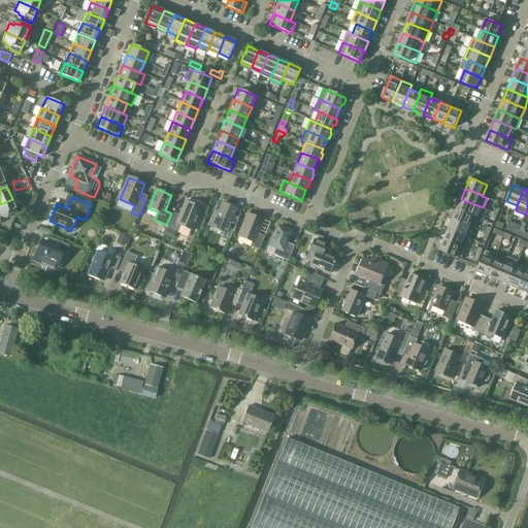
[(8,217),(18,212),(12,199),(0,204),(0,215),(1,215),(2,217),(7,215),(8,217)]
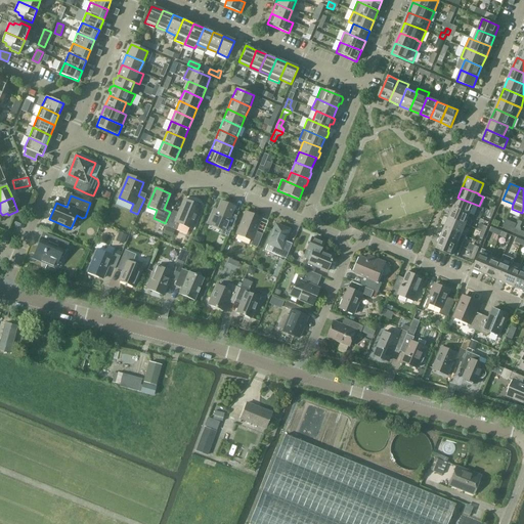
[(453,208),(470,214),(474,204),(457,198),(453,208)]
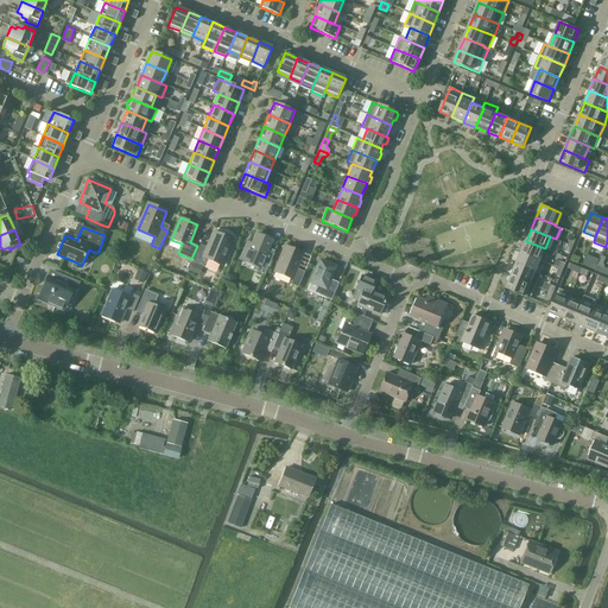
[(222,266),(233,240),(214,232),(207,247),(201,245),(192,263),(204,267),(207,260),(222,266)]
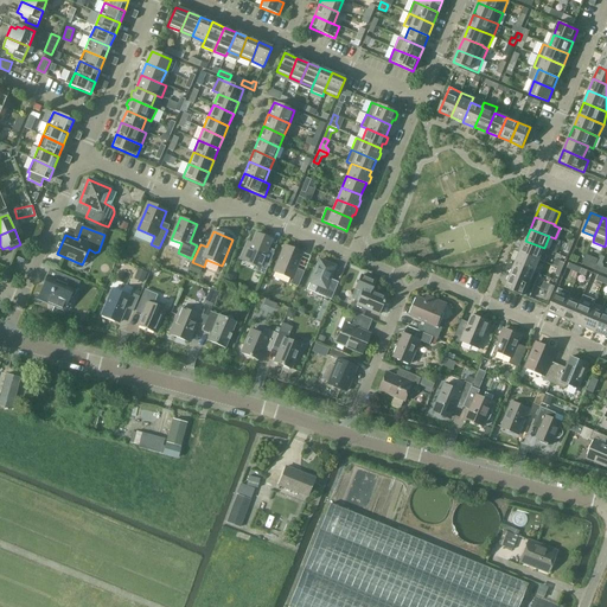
[(242,255),(259,262),(255,270),(264,275),(274,253),(267,250),(272,240),(256,234),(251,244),(247,242),(242,255)]
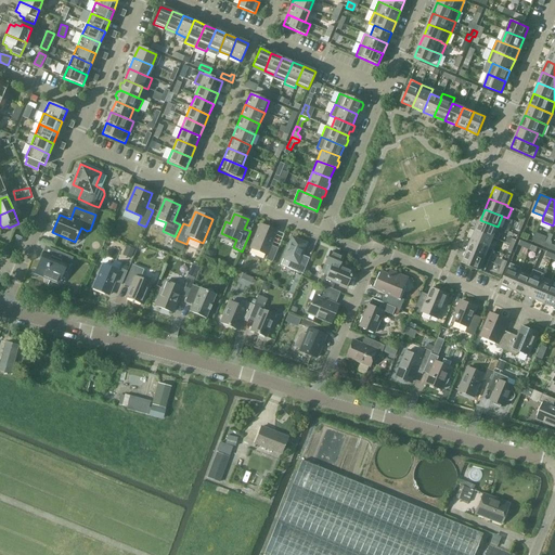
[(498,227),(480,220),(476,230),(493,237),(493,239),(498,241),(500,235),(499,231),(497,230),(498,227)]
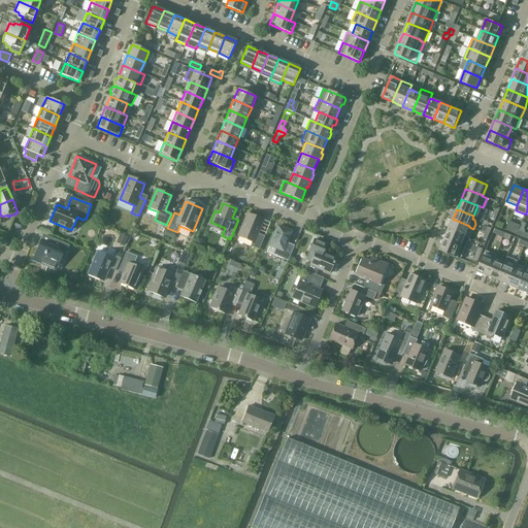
[(259,250),(264,236),(258,234),(263,221),(246,213),(238,236),(254,242),(253,246),(259,250)]
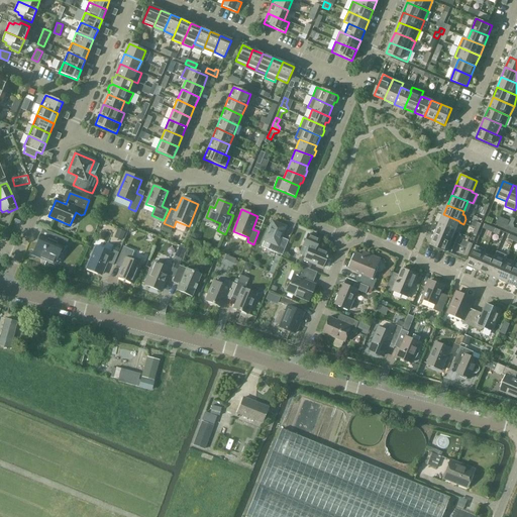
[(455,231),(459,222),(459,221),(443,214),(439,224),(455,231)]
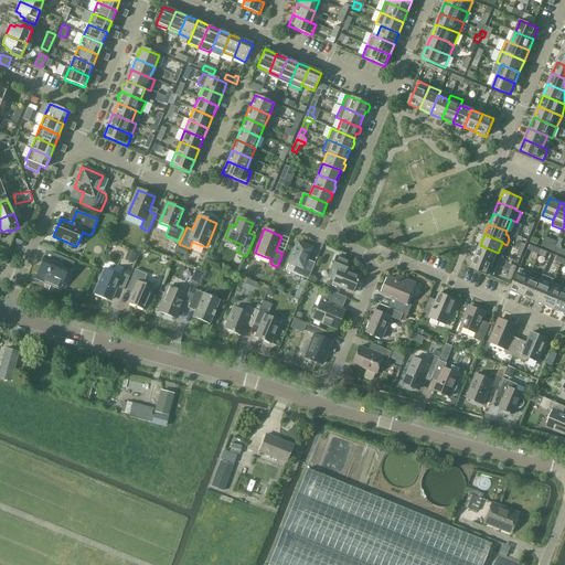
[(297,243),(289,263),(286,270),(292,273),(308,279),(315,263),(307,259),(311,248),(297,243)]
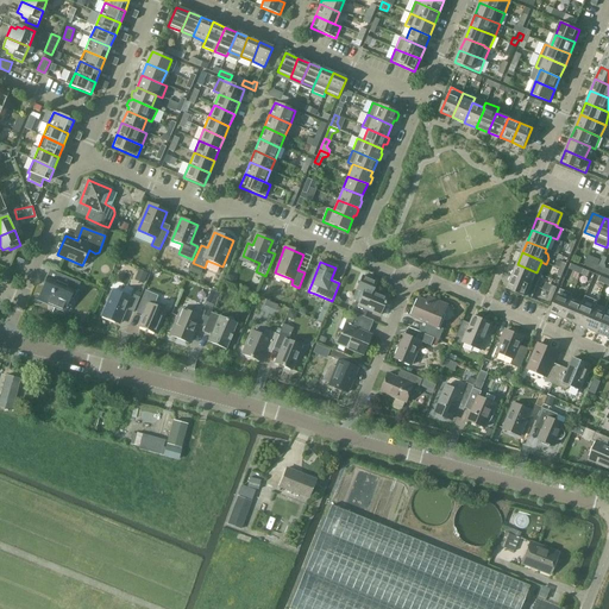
[(512,276),(537,287),(541,275),(537,272),(518,264),(512,276)]
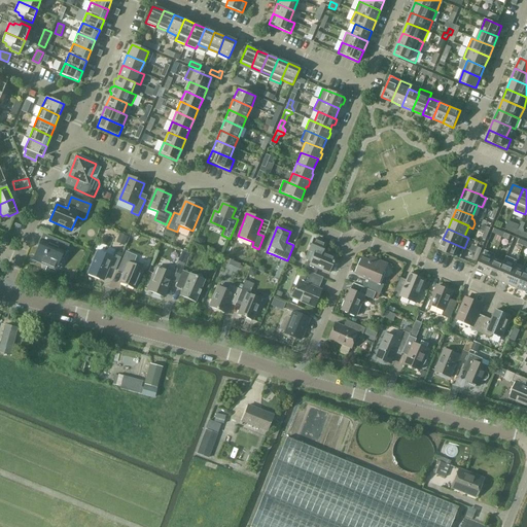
[(69,245),(51,237),(43,234),(40,240),(41,241),(33,259),(56,269),(61,258),(63,259),(69,245)]
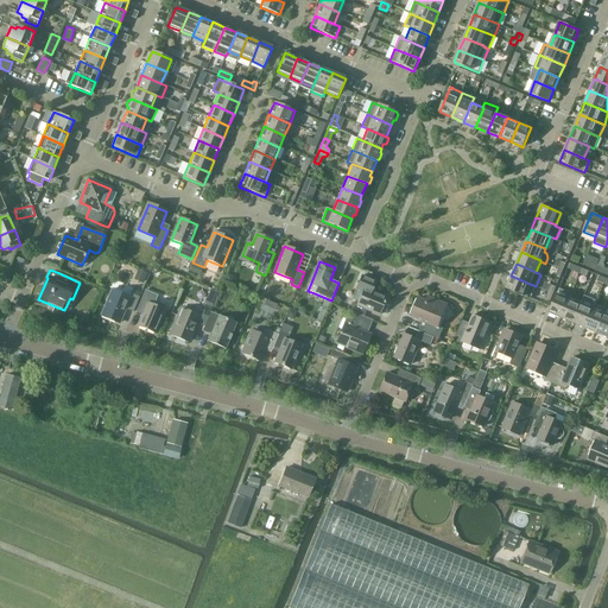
[(134,282),(143,285),(147,274),(138,271),(134,282)]
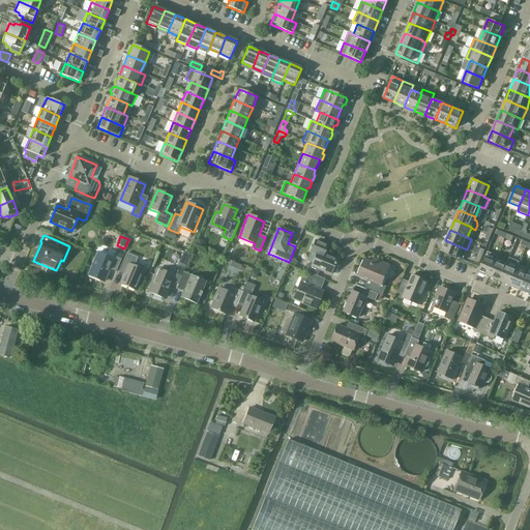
[(467,249),(445,240),(441,252),(463,260),(467,249)]
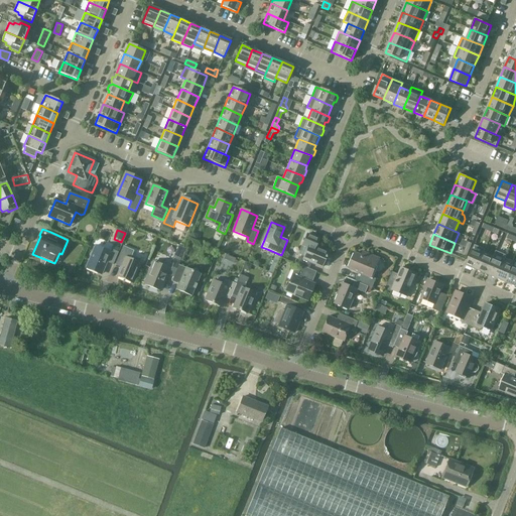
[(297,264),(299,265),(301,266),(308,269),(311,263),(321,267),(328,253),(309,245),(304,257),(301,255),(297,264)]
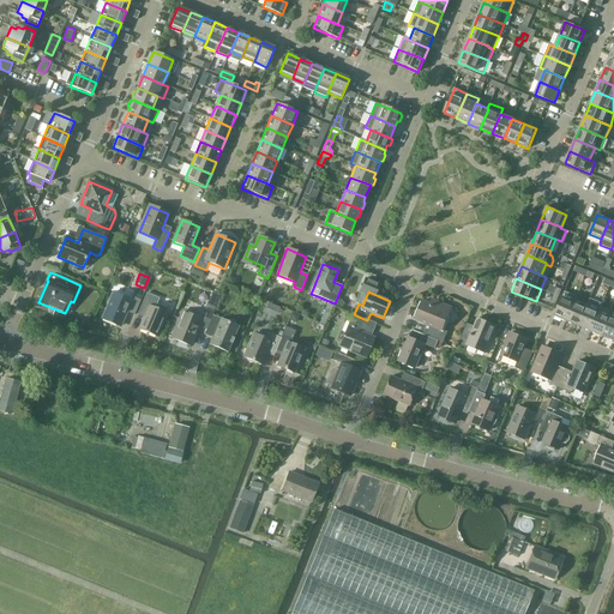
[(577,296),(565,292),(554,317),(567,321),(575,302),(577,296)]
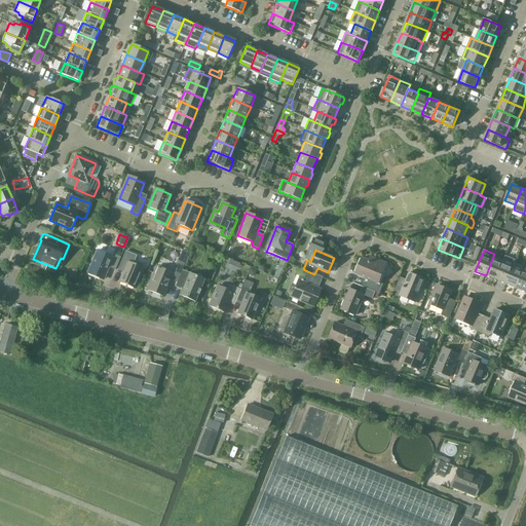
[(115,270),(120,258),(113,255),(112,257),(98,251),(87,272),(103,279),(108,267),(115,270)]
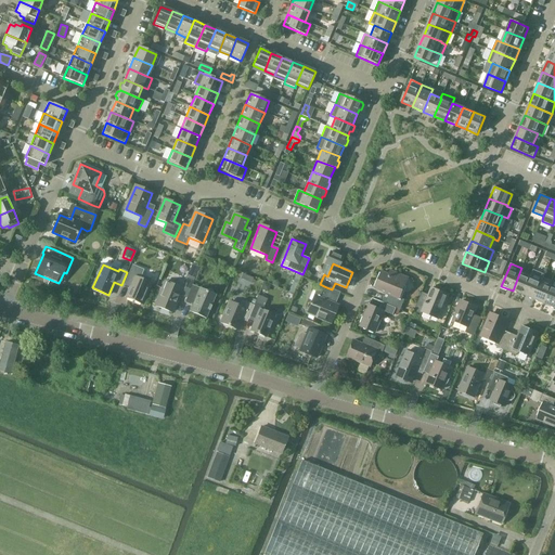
[(142,304),(151,283),(152,280),(142,275),(144,270),(132,265),(127,278),(133,281),(126,297),(142,304)]
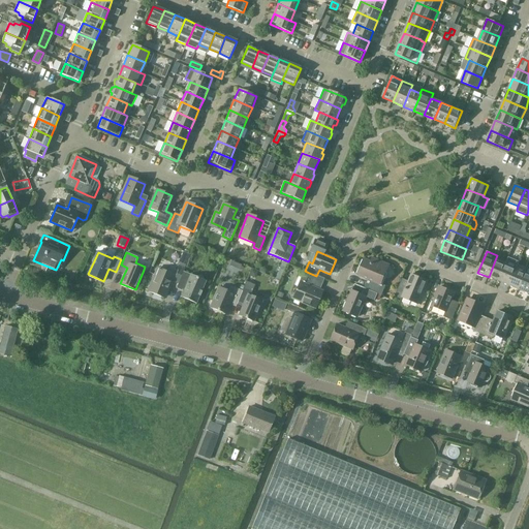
[(381,296),(385,286),(380,284),(389,266),(373,259),(372,262),(365,259),(359,275),(372,281),(368,289),(377,293),(381,296)]
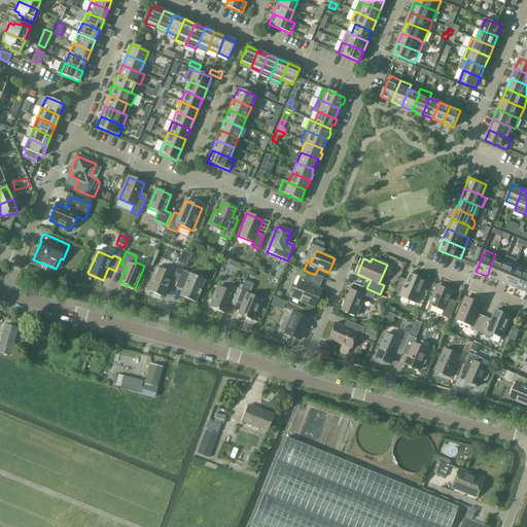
[(487,276),(497,280),(503,264),(493,259),(487,276)]
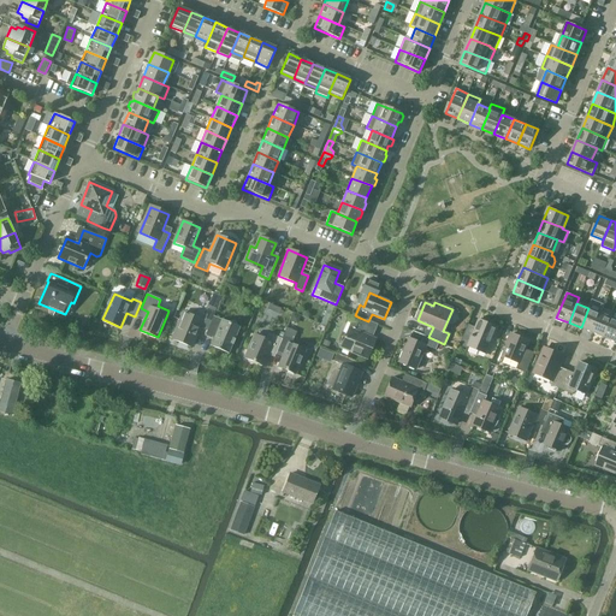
[(581,327),(592,332),(600,313),(588,308),(581,327)]
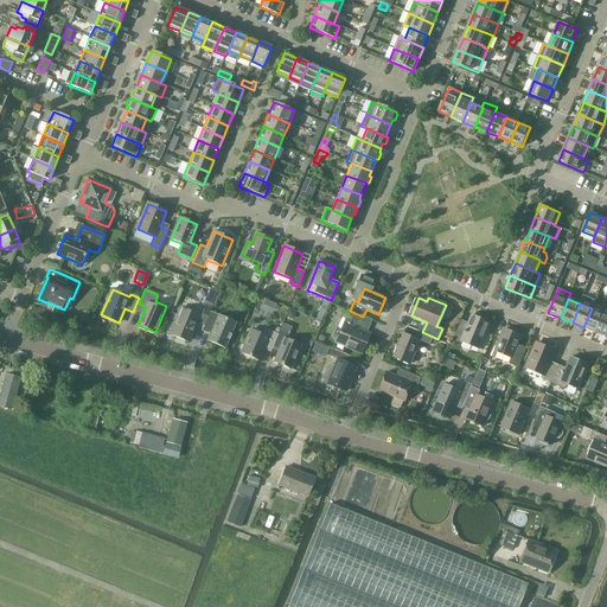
[(210,312),(211,310),(211,308),(203,305),(198,315),(180,308),(171,333),(189,342),(196,323),(204,326),(210,312)]
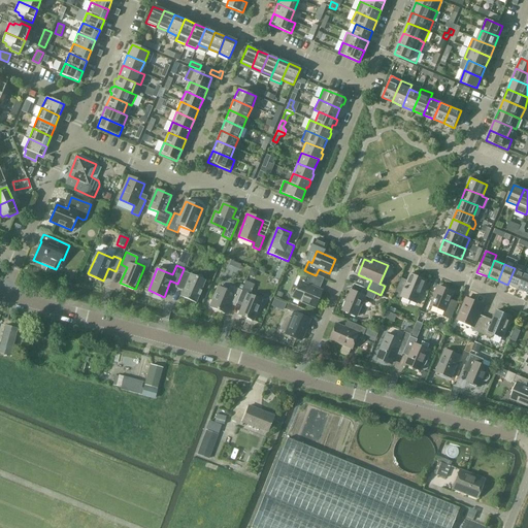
[(276,278),(277,276),(279,277),(283,271),(279,270),(279,269),(272,266),(268,275),(276,278)]
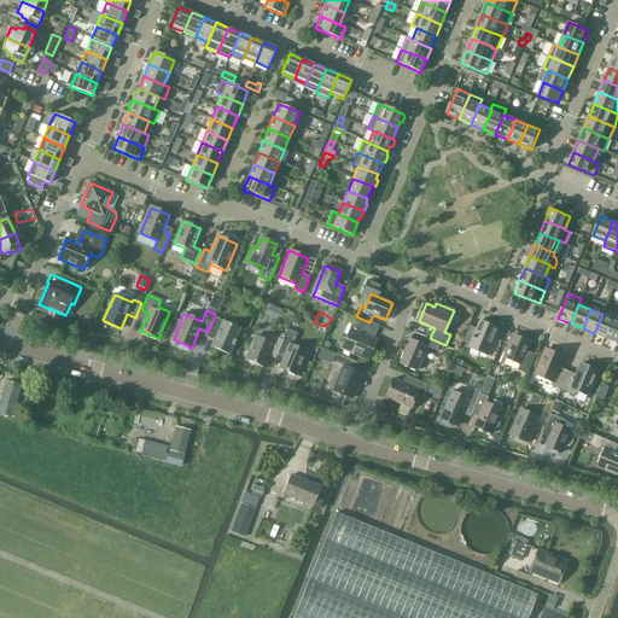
[(594,333),(606,338),(614,319),(602,314),(594,333)]
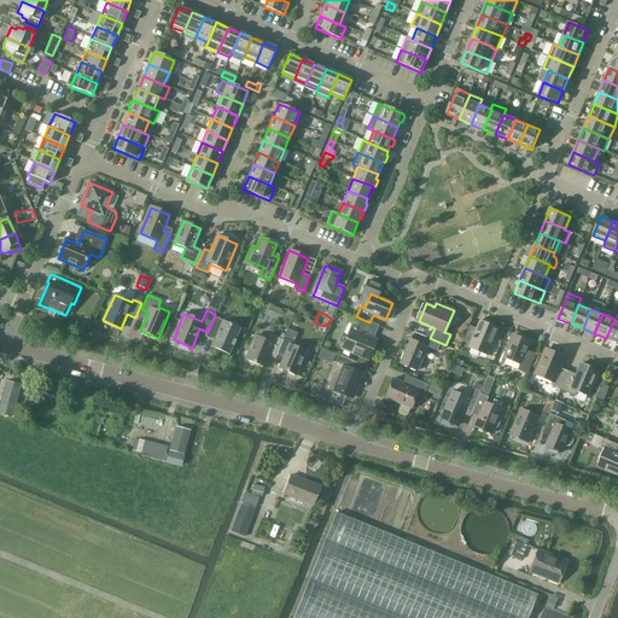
[(617,343),(617,314),(617,315),(616,320),(614,319),(606,338),(617,343)]
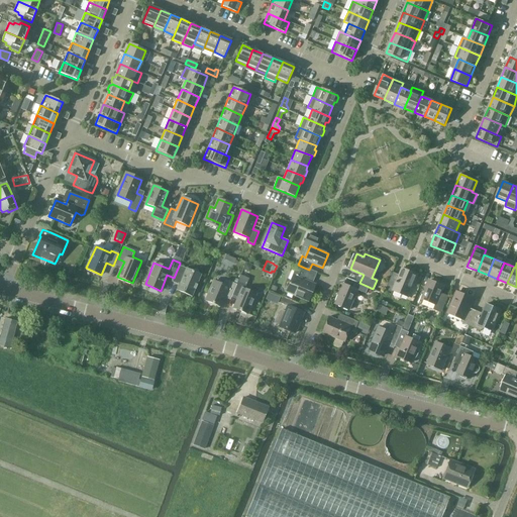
[(192,297),(201,275),(179,266),(174,278),(173,280),(180,283),(176,291),(192,297)]
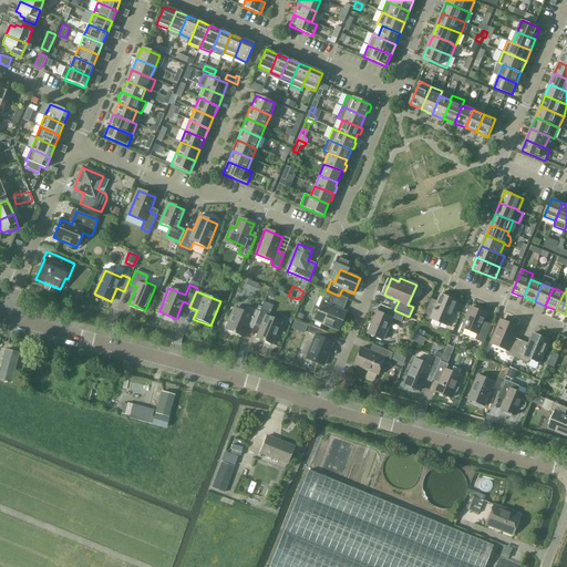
[(342,311),(348,299),(339,296),(331,292),(329,298),(323,296),(313,320),(338,331),(346,312),(342,311)]
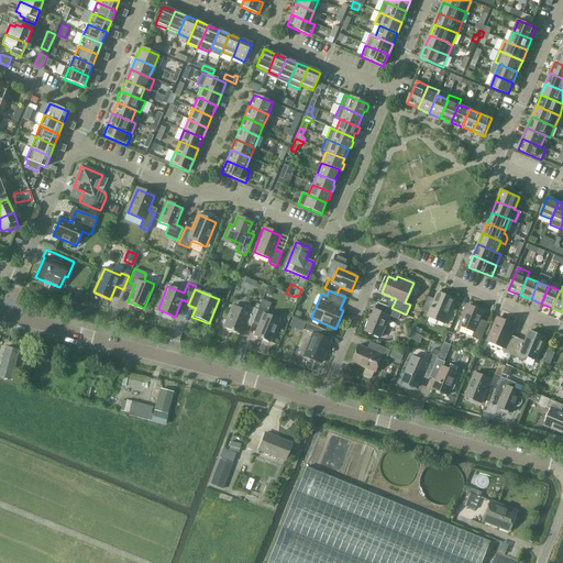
[(445,323),(455,299),(438,293),(433,304),(427,300),(420,316),(427,319),(428,317),(445,323)]
